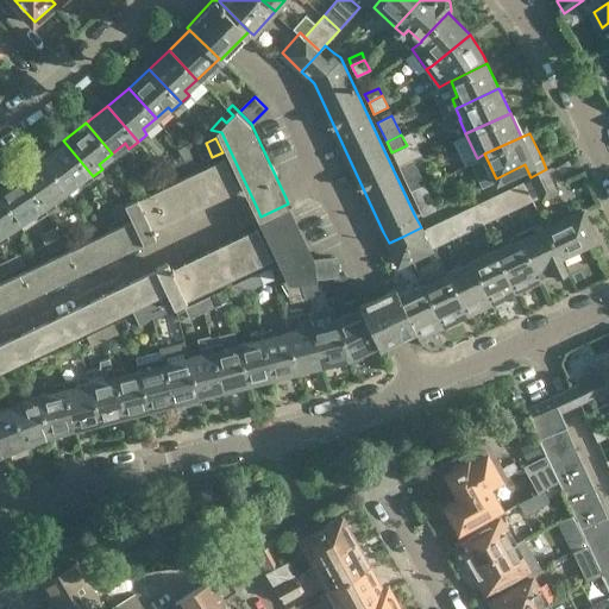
[(63,140),(42,157),(67,188),(80,179),(85,183),(93,176),(63,140)]
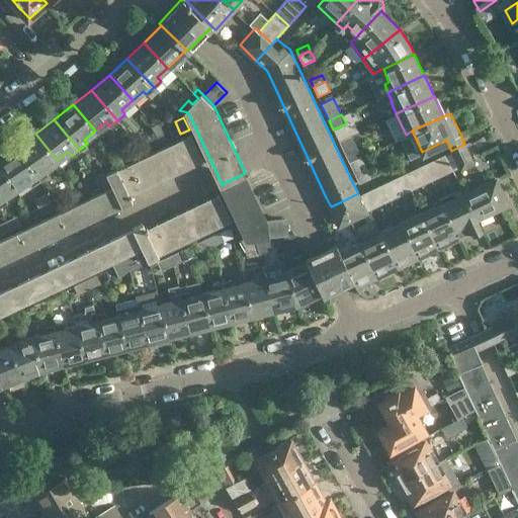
[(172,138),(180,134),(175,121),(167,125),(172,138)]
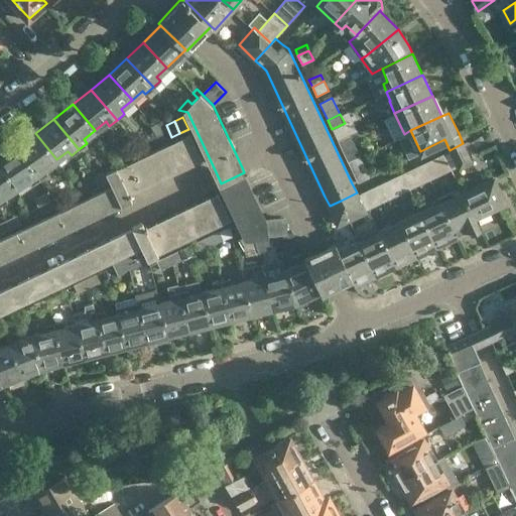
[(350,136),(345,123),(332,129),(339,141),(350,136)]
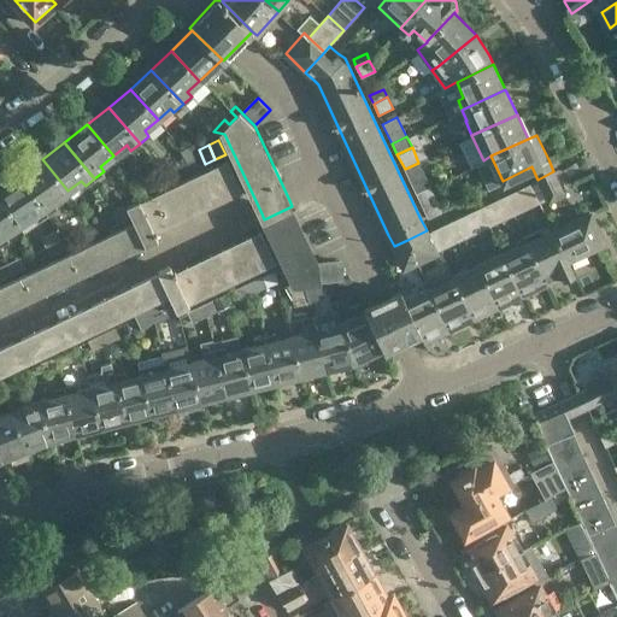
[(42,159),(19,175),(48,213),(58,206),(54,201),(68,191),(42,159)]
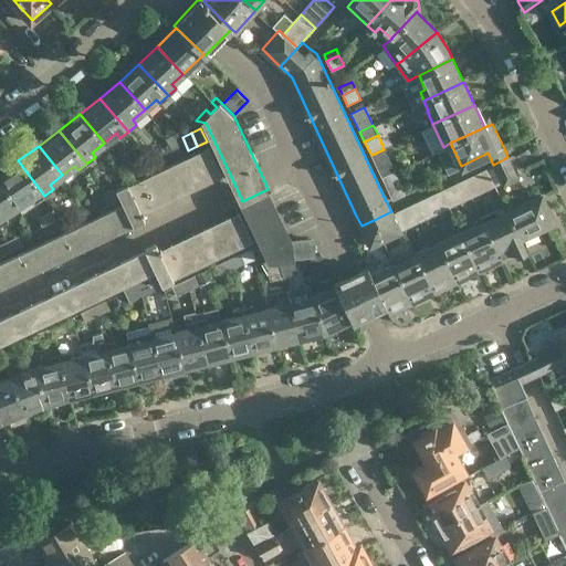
[(132,182),(146,210),(222,174),(209,146),(132,182)]
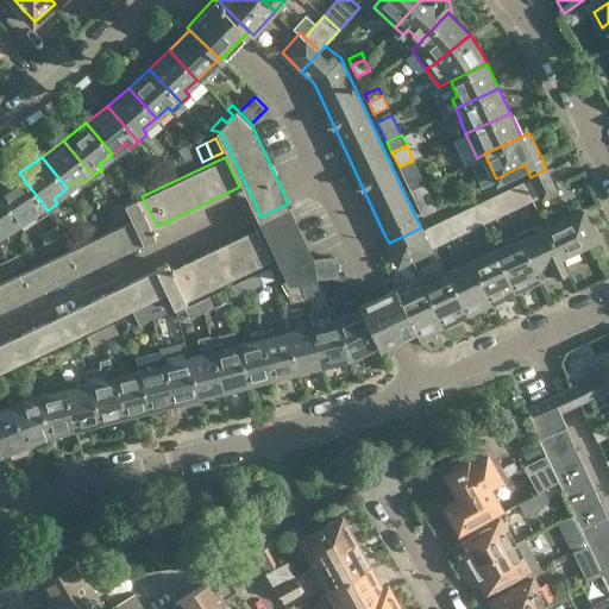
[(410,189),(424,183),(413,161),(400,167),(410,189)]
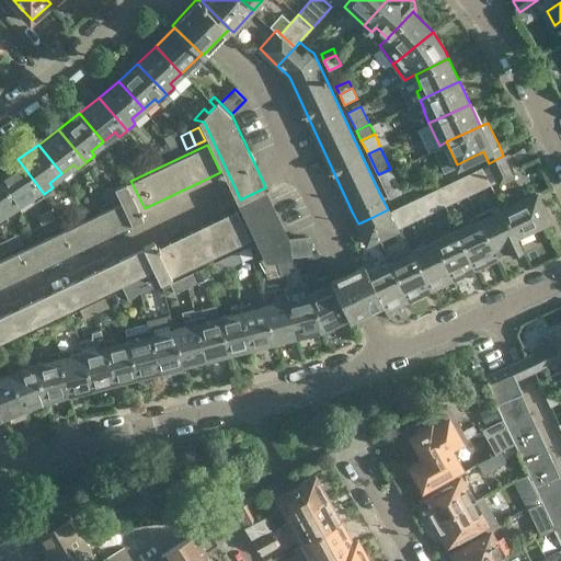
[(144,158),(148,168),(160,161),(156,151),(144,158)]
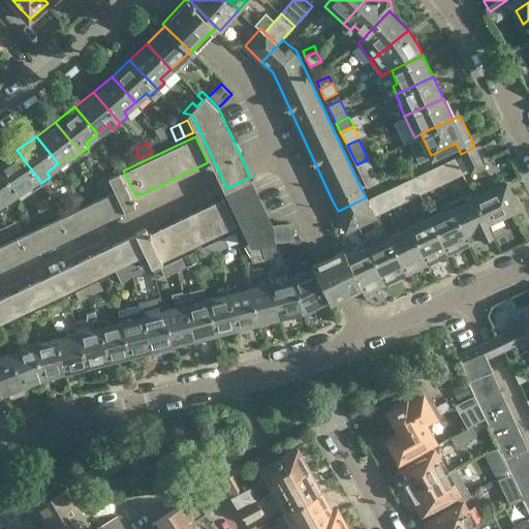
[(455,157),(462,173),(469,169),(470,172),(483,165),(474,147),(461,154),(455,157)]
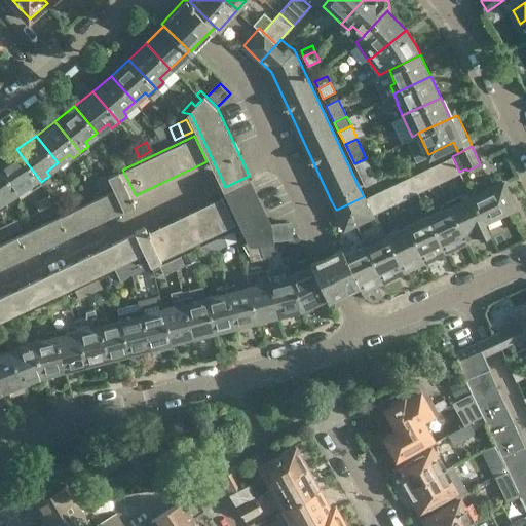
[(126,162),(139,157),(135,148),(122,153),(126,162)]
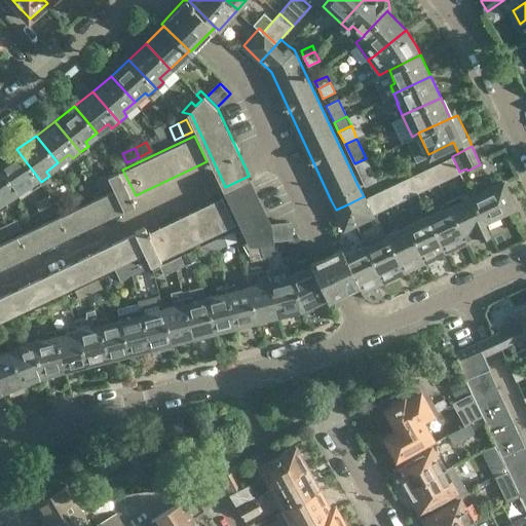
[(41,182),(16,149),(8,155),(0,160),(0,166),(17,191),(30,183),(33,188),(41,182)]
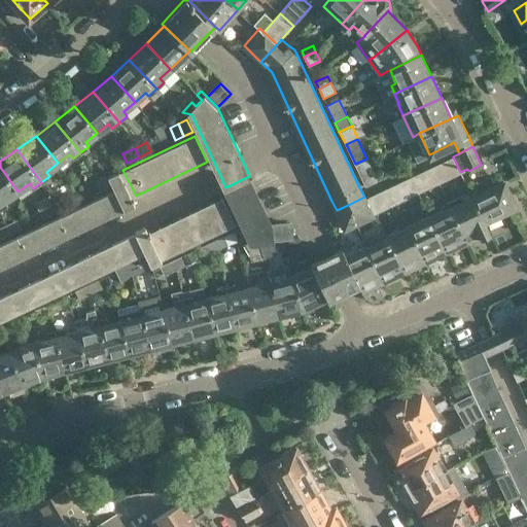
[(440,182),(460,172),(453,156),(432,166),(440,182)]
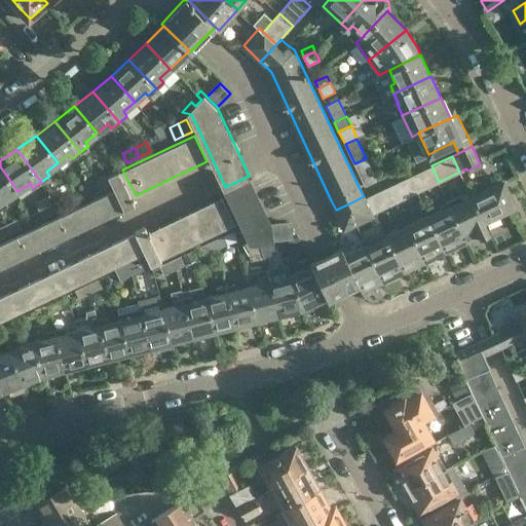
[(365,186),(376,181),(366,158),(354,163),(365,186)]
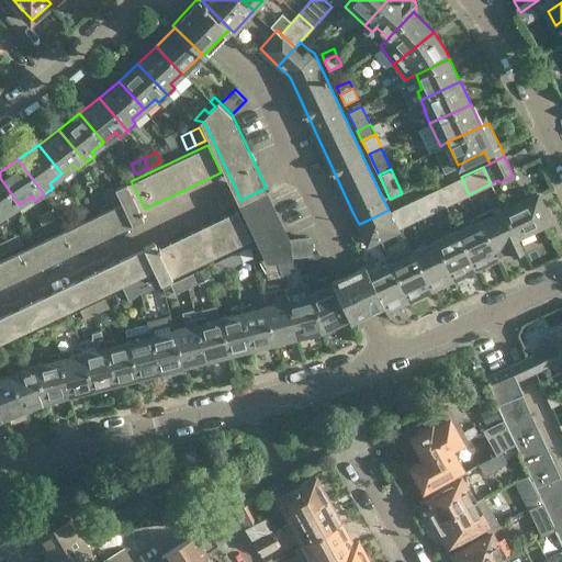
[(448,204),(469,194),(461,177),(439,187),(448,204)]
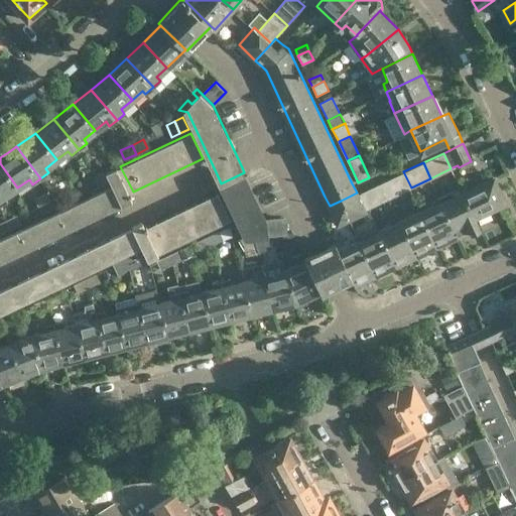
[(0,205),(7,202),(4,197),(17,187),(0,163),(0,205)]
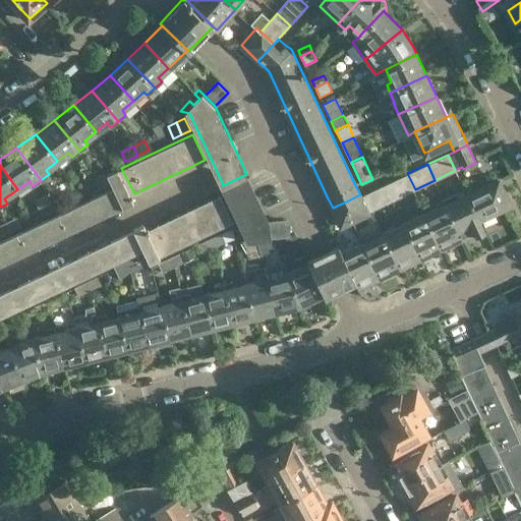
[(135,195),(134,193),(121,168),(119,169),(118,167),(108,171),(115,186),(0,240),(0,264),(124,205),(125,207),(135,203),(132,196),(135,195)]
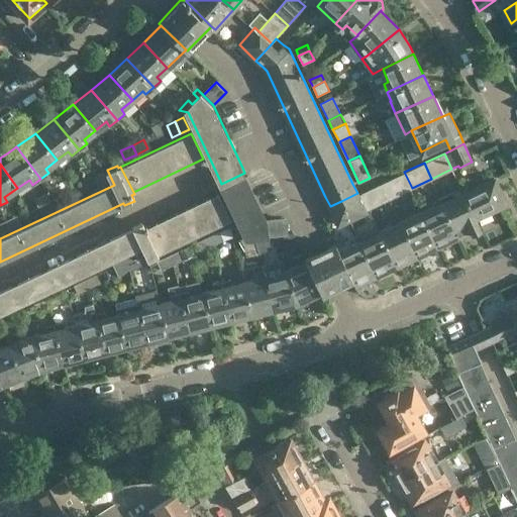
[(91,173),(97,186),(105,182),(99,169),(91,173)]
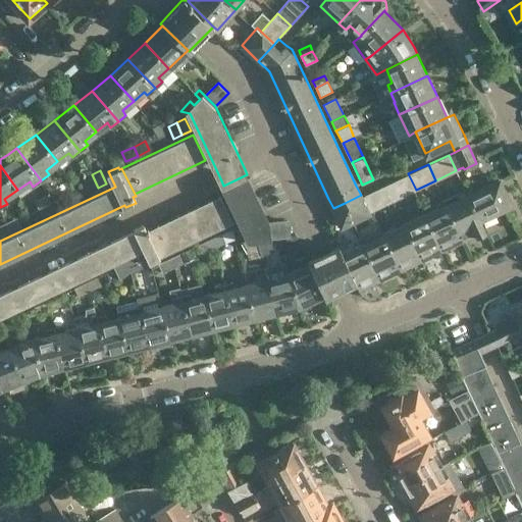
[(394,200),(416,190),(408,173),(386,185),(394,200)]
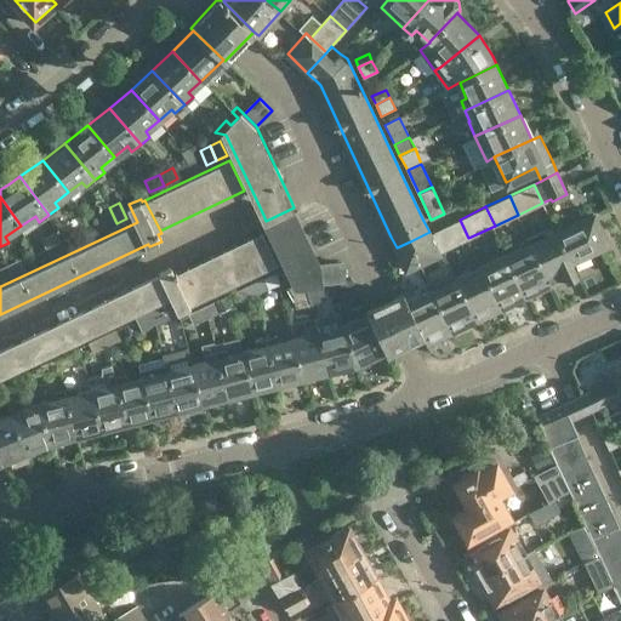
[(106,228),(117,223),(109,208),(98,212),(106,228)]
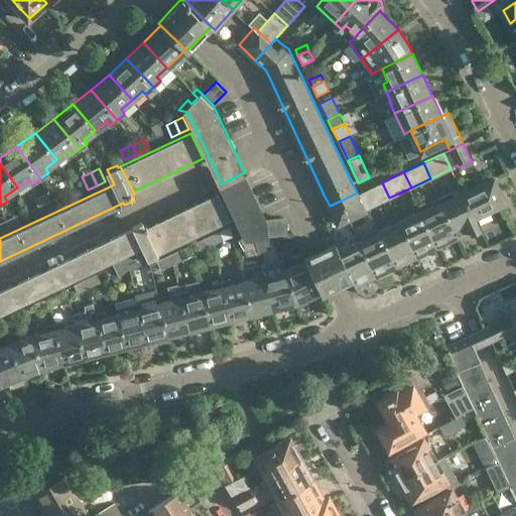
[(266,218),(244,172),(221,183),(247,237),(268,235),(268,234),(267,234),(265,218),(266,218)]
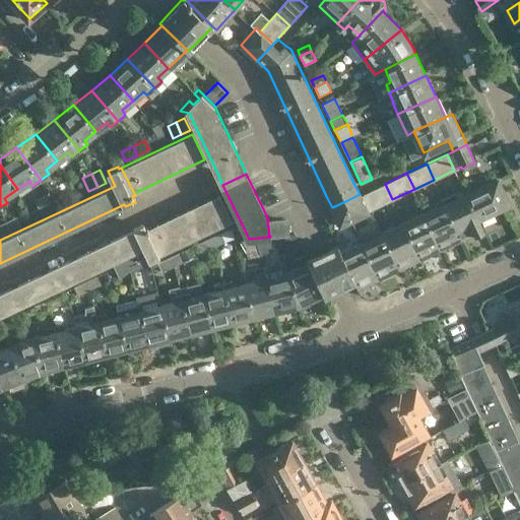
[(465,192),(478,219),(509,204),(496,177),(465,192)]
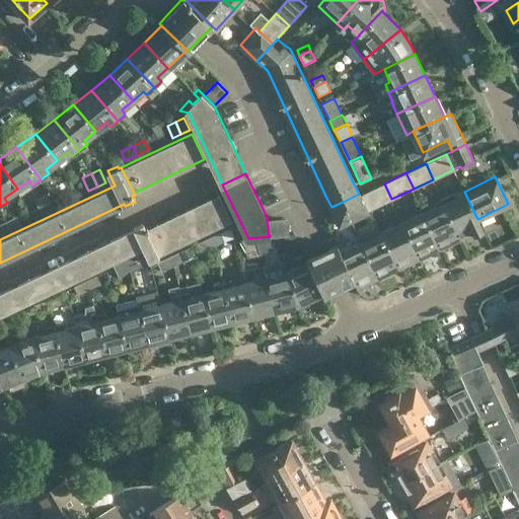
[(372,208),(391,199),(384,183),(364,193),(372,208)]
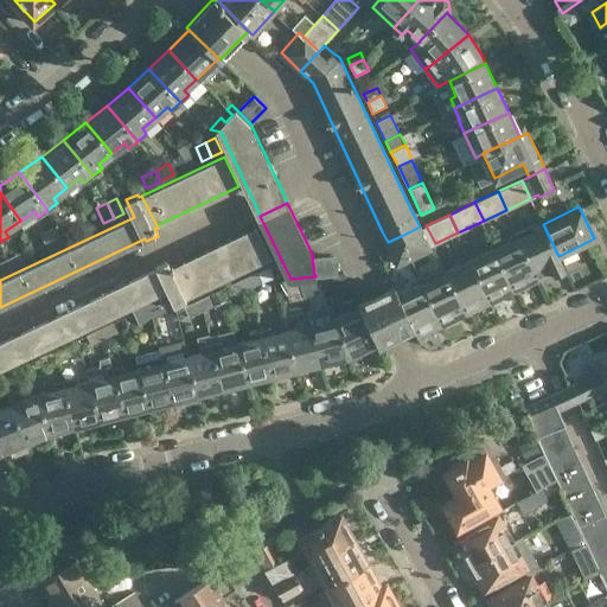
[(555,274),(564,269),(558,256),(543,224),(540,218),(516,229),(518,235),(540,278),(553,270),(555,274)]
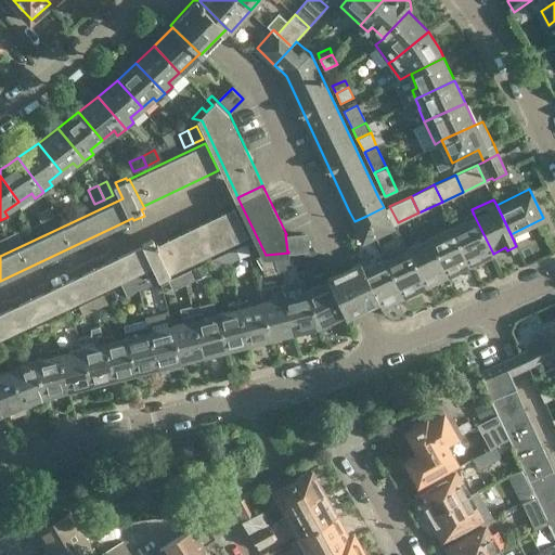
[(53,211),(59,221),(71,216),(66,206),(53,211)]
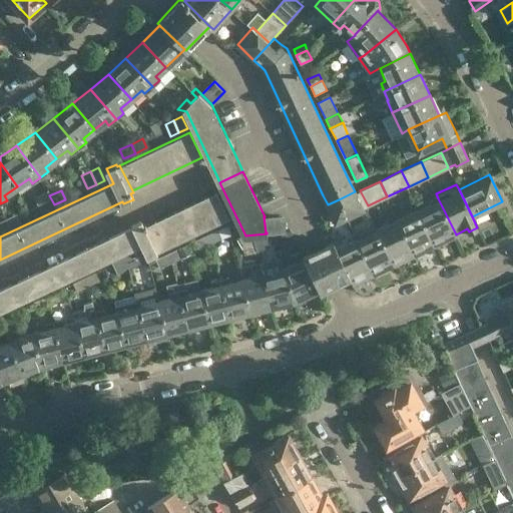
[(363,208),(368,205),(360,190),(356,192),(355,191),(339,199),(348,216),(364,209),(363,208)]
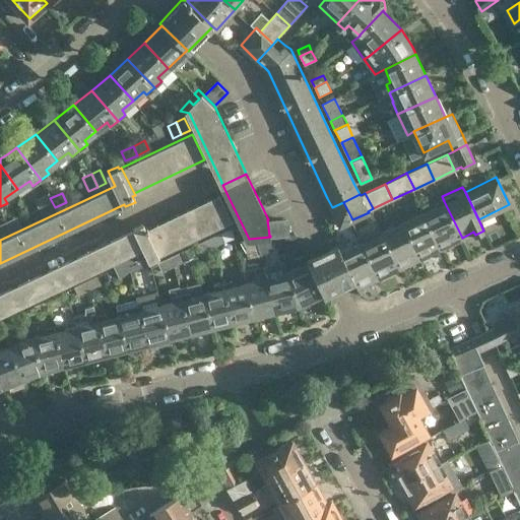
[(0,315),(112,262),(123,257),(134,252),(144,247),(151,261),(160,257),(159,254),(234,219),(221,194),(149,228),(148,225),(146,226),(144,221),(134,225),(135,229),(0,293),(0,315)]
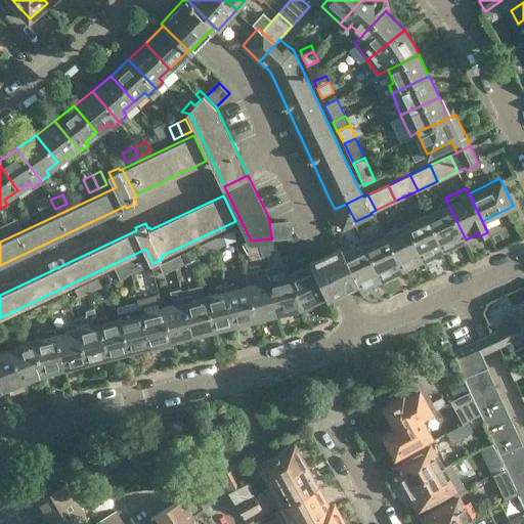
[(43,215),(55,209),(50,200),(39,206),(43,215)]
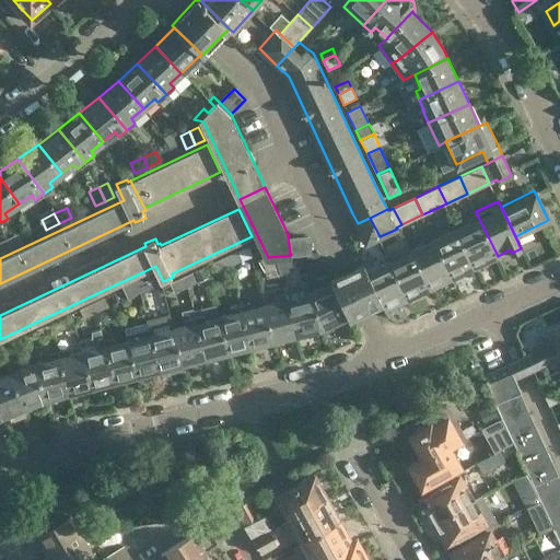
[(498,256),(478,217),(457,228),(476,267),(498,256)]
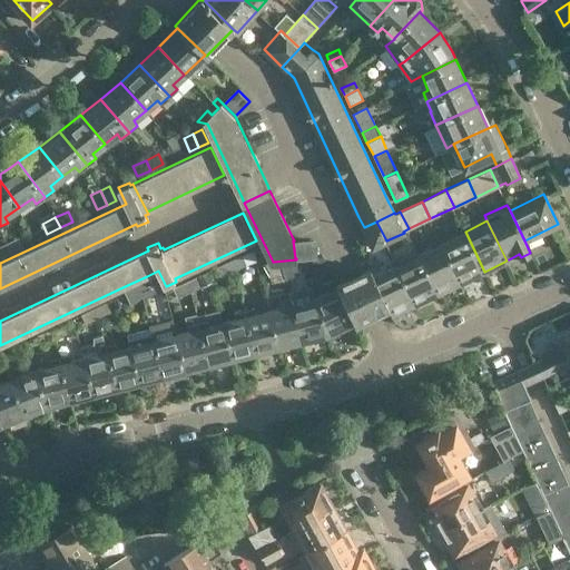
[(373,247),(386,241),(376,222),(364,227),(373,247)]
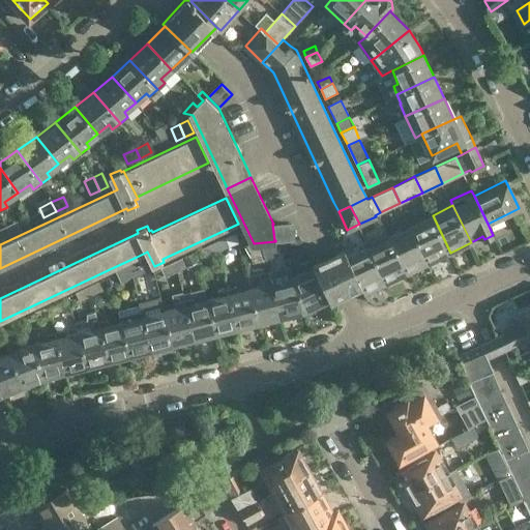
[(433,215),(410,226),(429,263),(450,253),(433,215)]
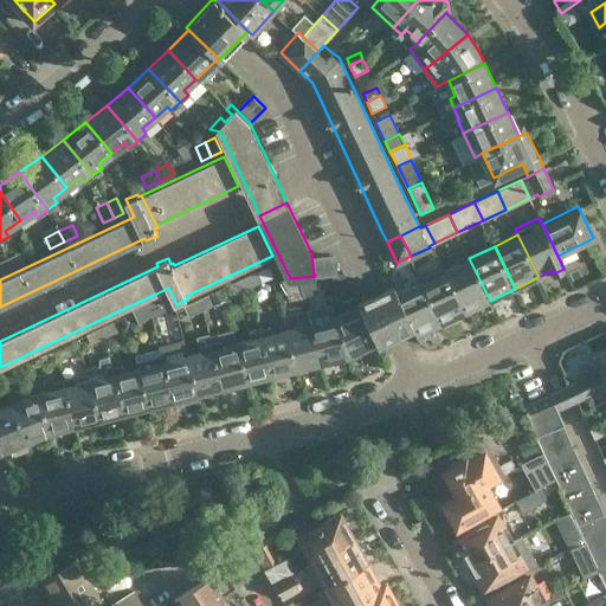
[(7,256),(13,268),(26,260),(21,250),(7,256)]
